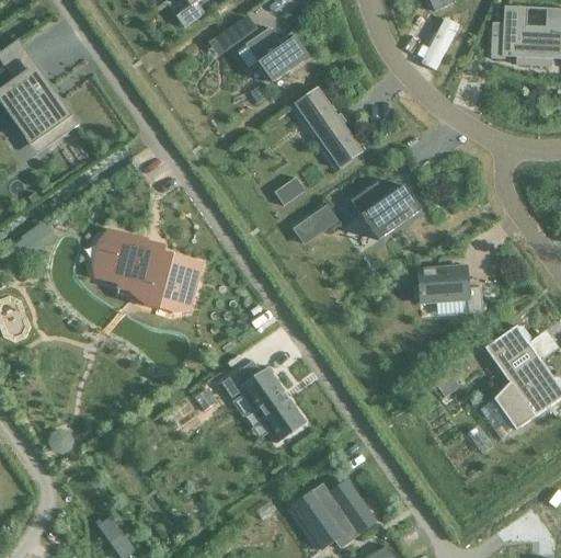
[(186,0),(190,4),(175,15),(184,26),(204,12),(196,1),(197,0),(186,0)]
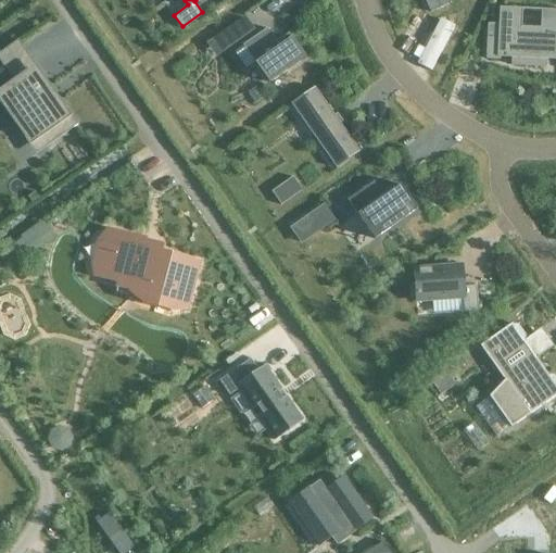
[(522,7),(500,5),(498,22),(489,22),(488,22),(488,23),(485,55),(485,57),(487,57),(500,58),(500,55),(512,55),(510,61),(510,62),(512,62),(512,63),(513,63),(545,64),(546,64),(547,63),(547,58),(555,58),(555,9),(542,8),(541,26),(521,25),(522,7)]
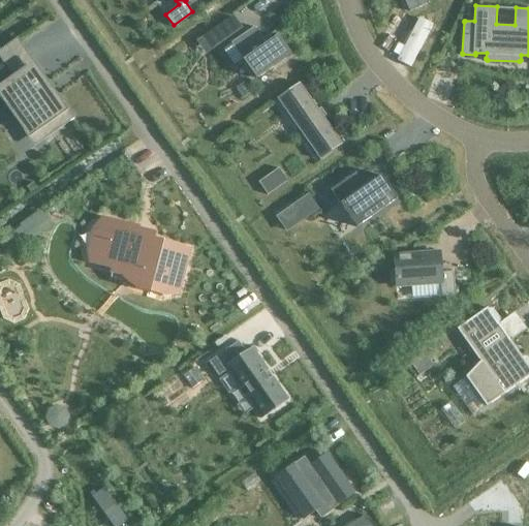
[(210,29),(218,40),(241,25),(232,13),(210,29)]
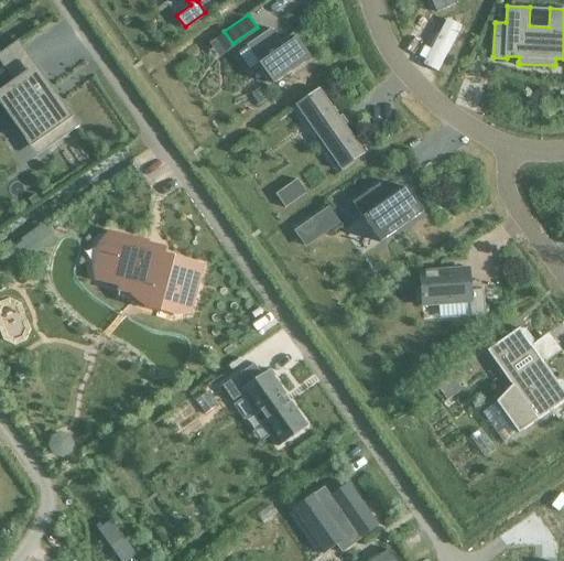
[(295,35),(283,44),(271,27),(246,44),(272,82),(310,55),(295,35)]
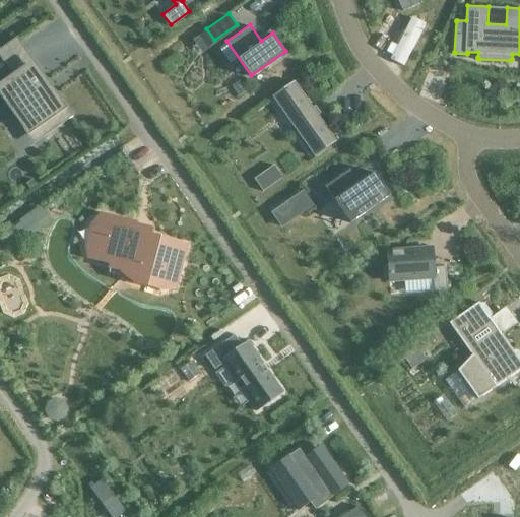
[(50,92),(43,83),(44,82),(31,64),(0,86),(0,87),(21,117),(28,112),(43,131),(66,114),(51,92),(50,92)]
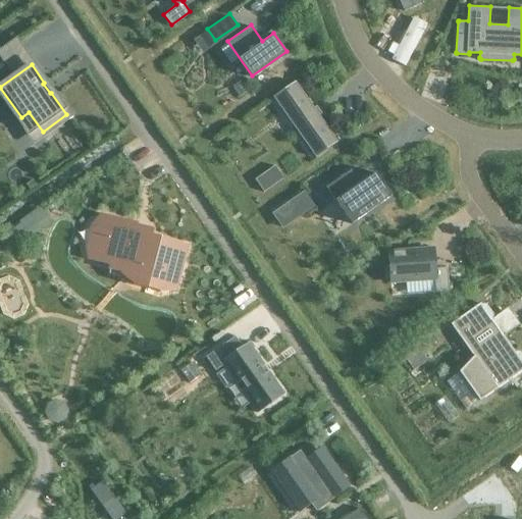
[(337,140),(295,80),(273,95),(315,155),(337,140)]
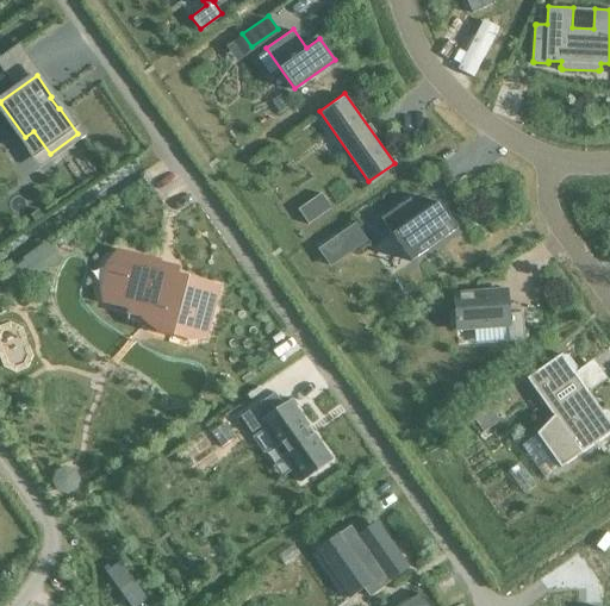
[(411,260),(458,226),(439,199),(422,212),(410,195),(381,217),(411,260)]
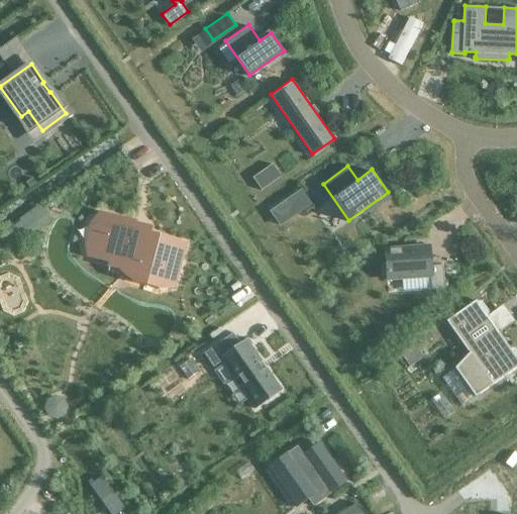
[(259,198),(275,186),(264,173),(247,185),(259,198)]
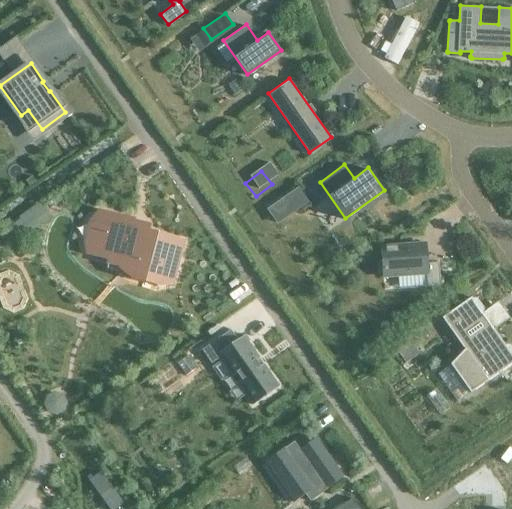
[(300,186),(274,204),(283,217),(309,199),(300,186)]
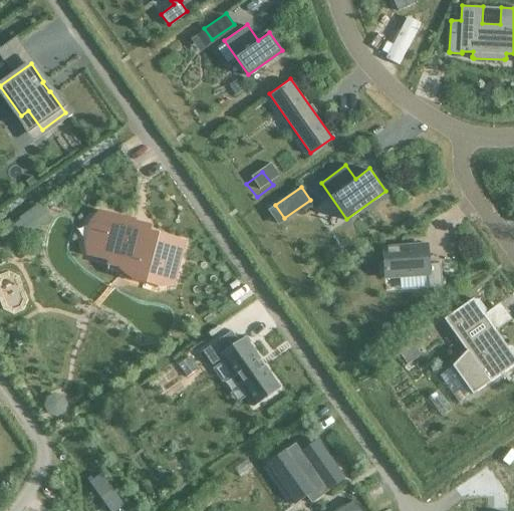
[(29,210),(0,231),(0,232),(5,239),(6,239),(9,243),(49,214),(39,200),(28,208),(29,210)]
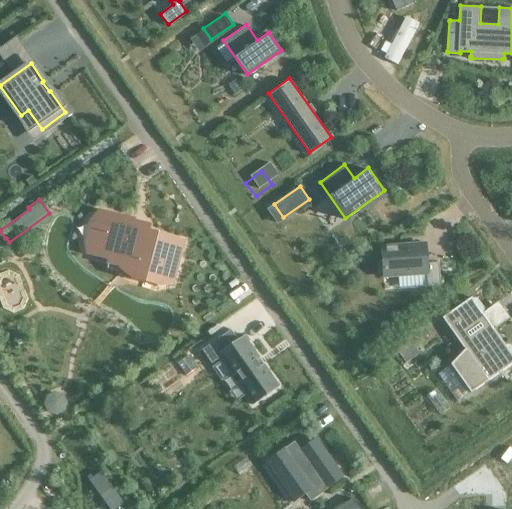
[(148,276),(157,285),(171,282),(182,239),(149,230),(150,227),(133,223),(134,219),(99,210),(95,228),(85,238),(88,253),(109,258),(108,262),(137,269),(136,273),(148,276)]
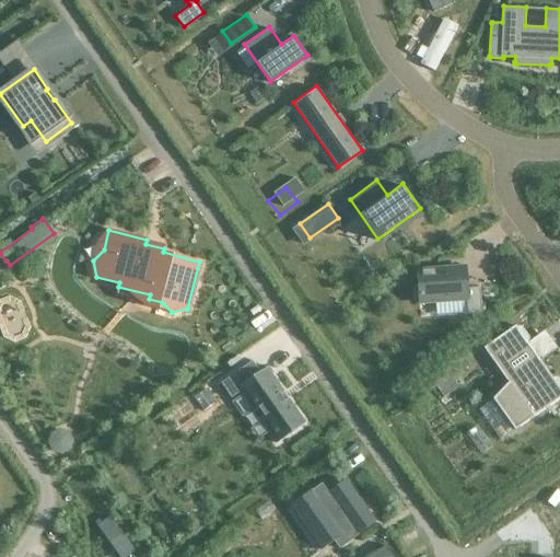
[(418,283),(412,285),(413,299),(419,299),(419,301),(435,300),(436,313),(482,310),(480,285),(467,286),(465,265),(417,268),(418,283)]
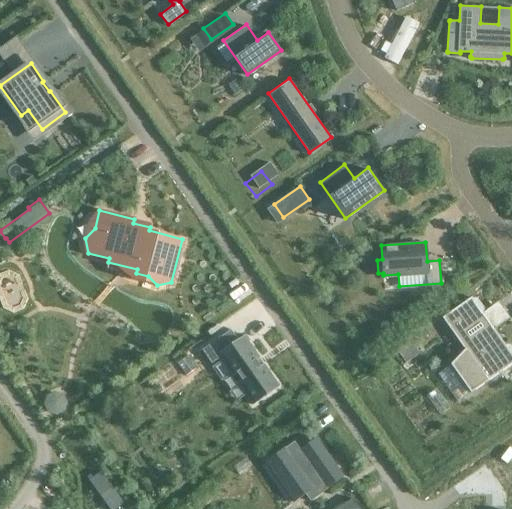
[(0,307),(20,305),(17,276),(0,277),(0,307)]
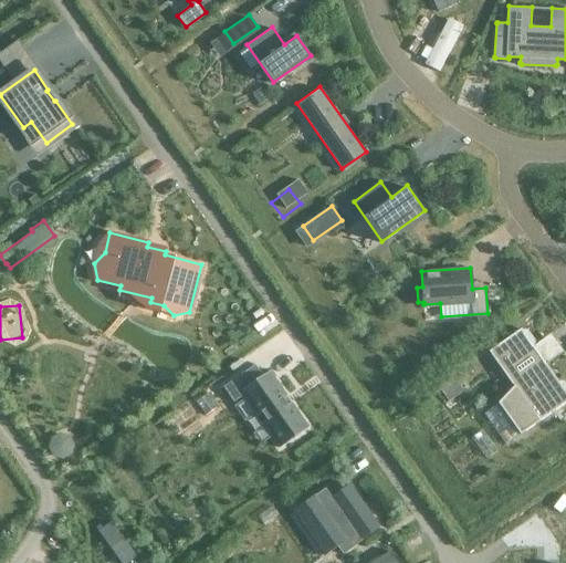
[(498,402),(483,412),(505,444),(565,400),(565,383),(564,381),(558,381),(533,344),(535,339),(527,329),(522,329),(521,327),(489,350),(513,385),(498,402)]
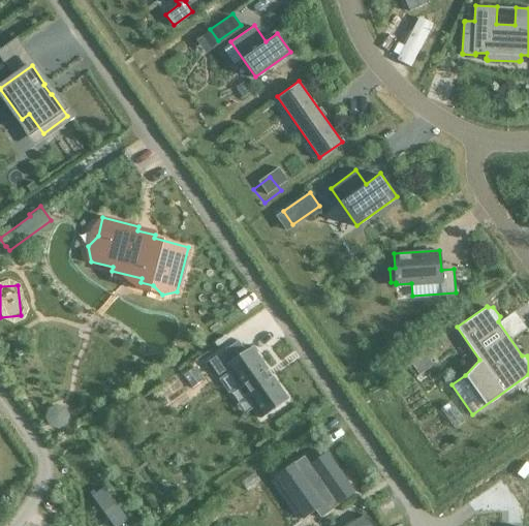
[(267,378),(262,372),(268,368),(252,345),(245,349),(238,339),(208,360),(216,372),(225,366),(241,388),(246,383),(250,390),(245,394),(260,416),(288,397),(273,374),(267,378)]
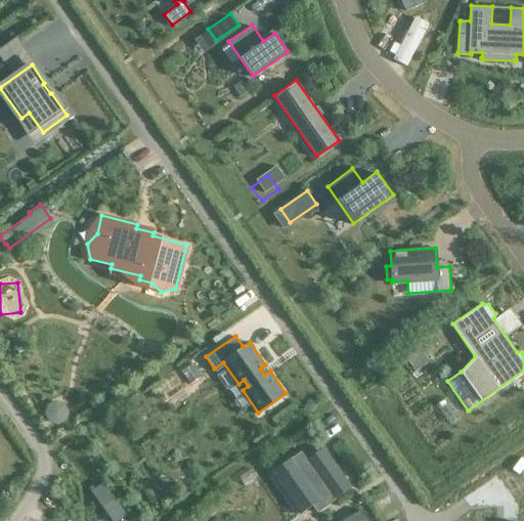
[(418,348),(406,356),(417,370),(428,361),(418,348)]
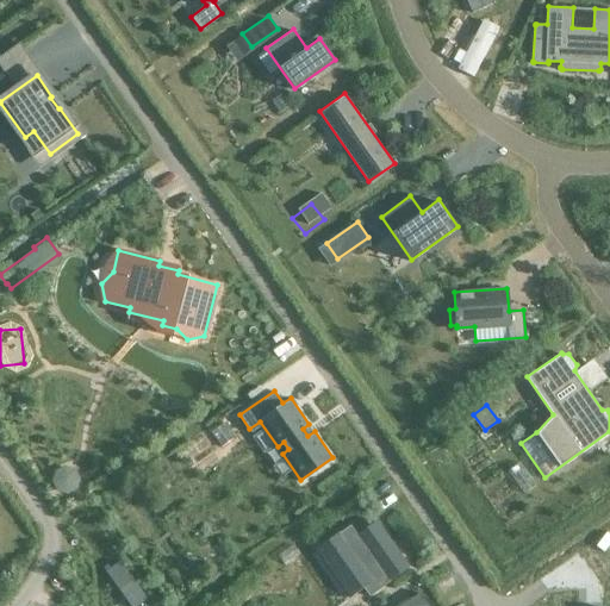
[(340,530),(316,547),(350,595),(363,587),(369,594),(390,580),(390,579),(409,566),(377,519),(356,532),(350,524),(340,531),(340,530)]
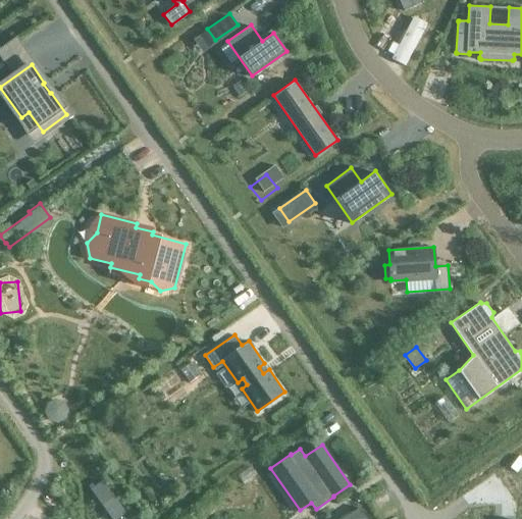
[(70,450),(55,457),(63,473),(77,466),(70,450)]
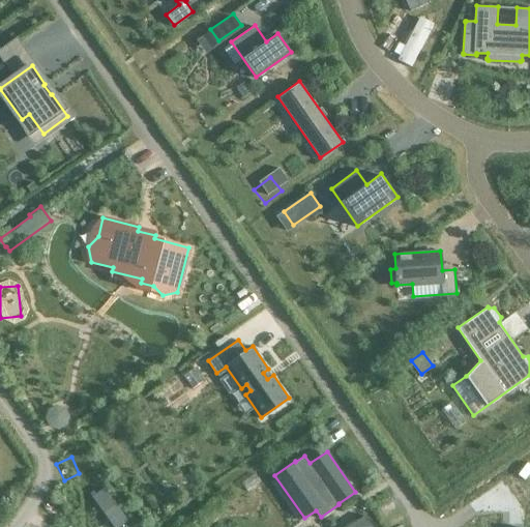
[(92,496),(114,526),(116,526),(126,520),(104,488),(92,496)]
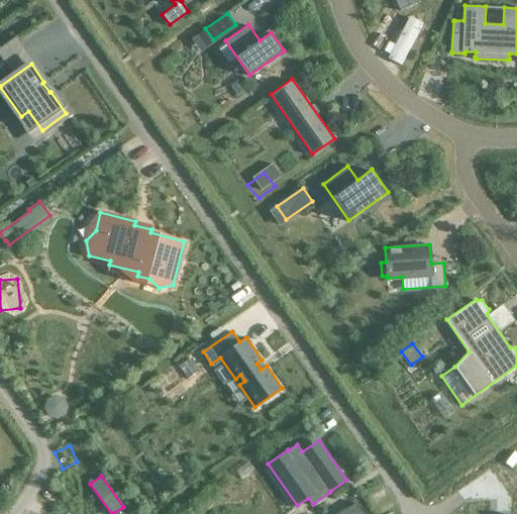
[(364,513),(355,502),(337,513),(364,513)]
